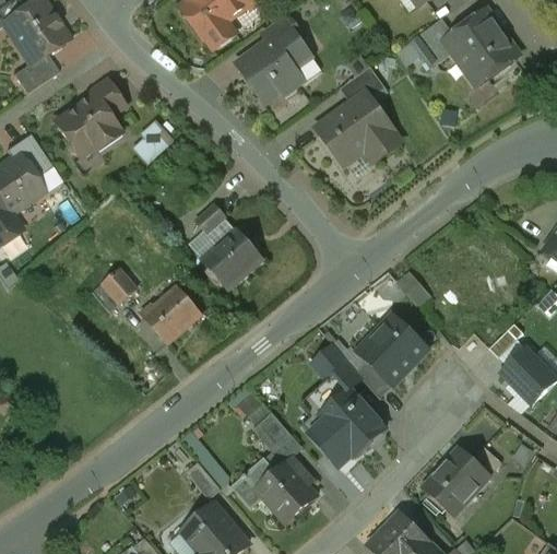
[(0,4),(0,27),(6,24),(3,22),(26,7),(22,0),(7,0),(6,1),(0,4)]
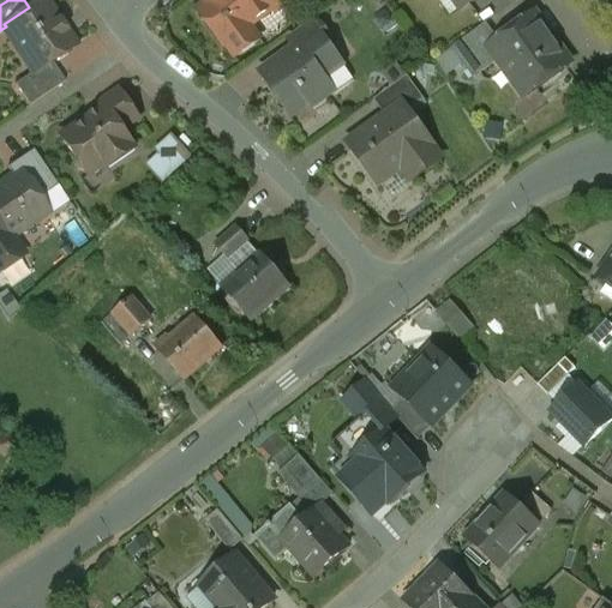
[(29,7),(4,24),(6,26),(10,23),(22,40),(19,41),(36,67),(34,68),(35,70),(53,58),(77,42),(49,0),(39,0),(29,7)]
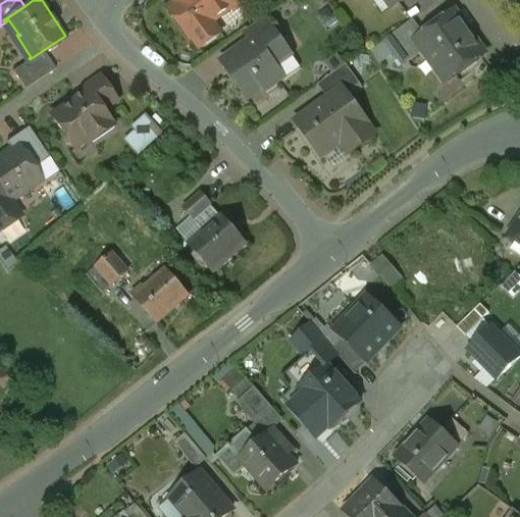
[(175,0),(169,5),(191,35),(193,34),(201,45),(222,30),(214,18),(234,4),(231,0),(175,0)]
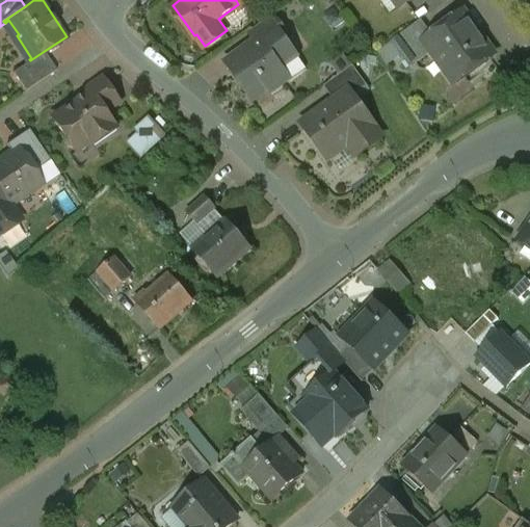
[(432,31),(425,37),(432,48),(439,56),(444,52),(460,77),(495,52),(464,9),(432,31)]
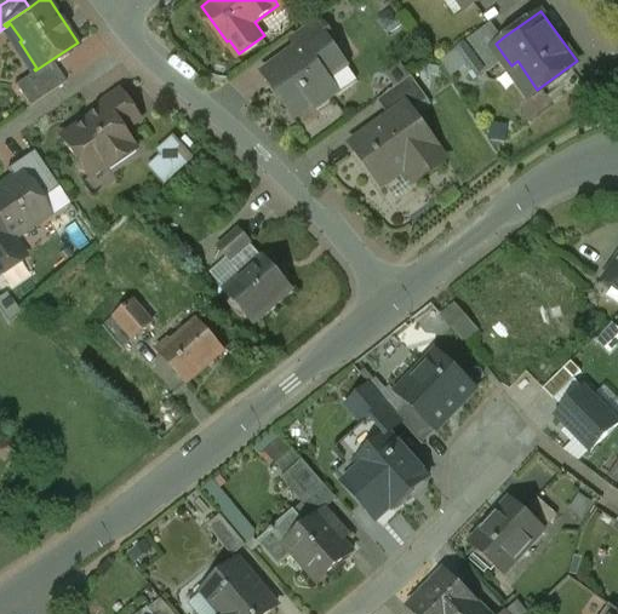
[(320,13),(291,34),(299,46),(301,49),(325,32),(333,42),(338,39),(320,13)]
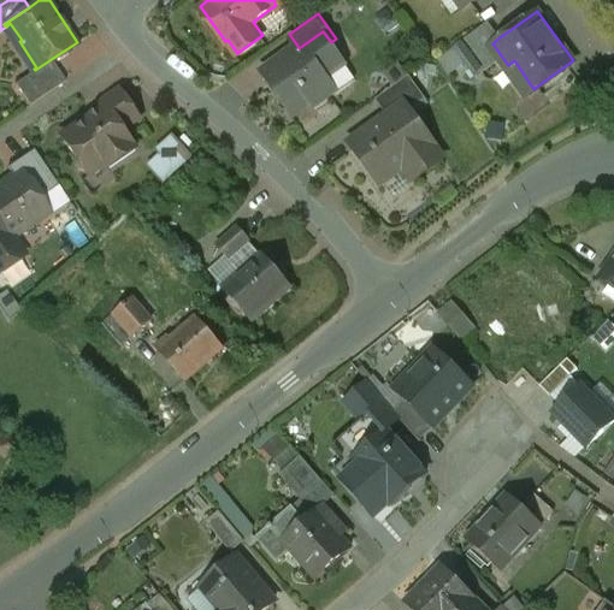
[(489,19),(454,45),(476,75),(501,55),(493,43),(501,36),(489,19)]
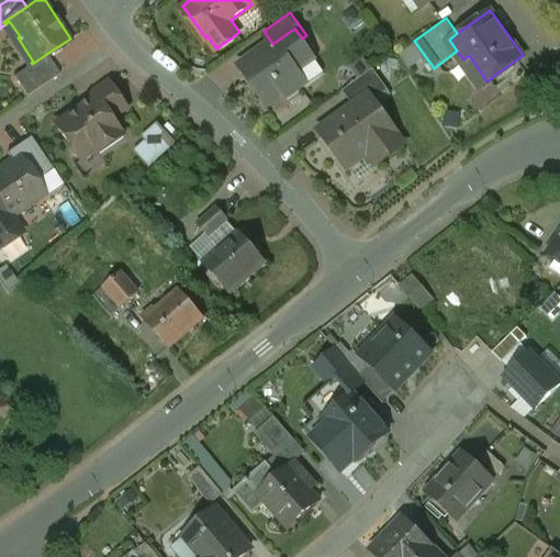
[(272,44),(271,42),(241,64),(268,101),(283,90),(288,96),(309,80),(293,59),(309,48),(302,39),(294,29),(272,44)]
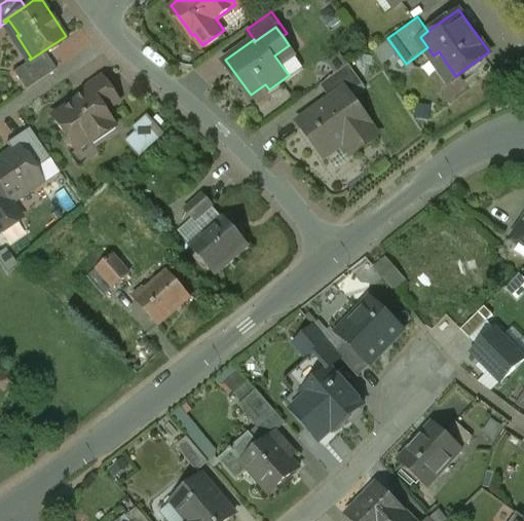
[(29,59),(13,69),(26,87),(57,67),(45,49),(30,60),(29,59)]
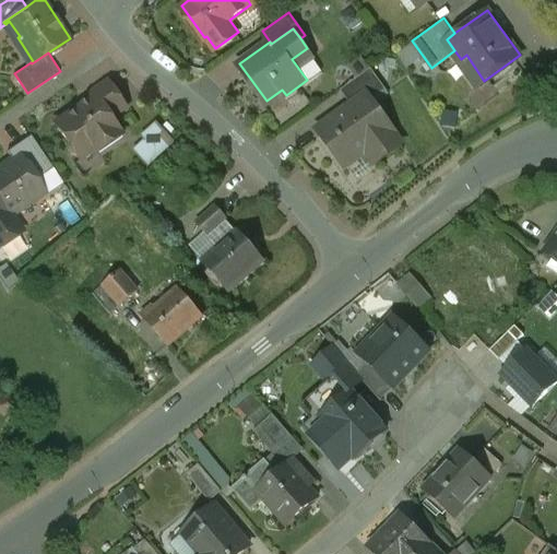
[(371,66),(341,87),(352,103),(367,91),(371,97),(387,86),(371,66)]
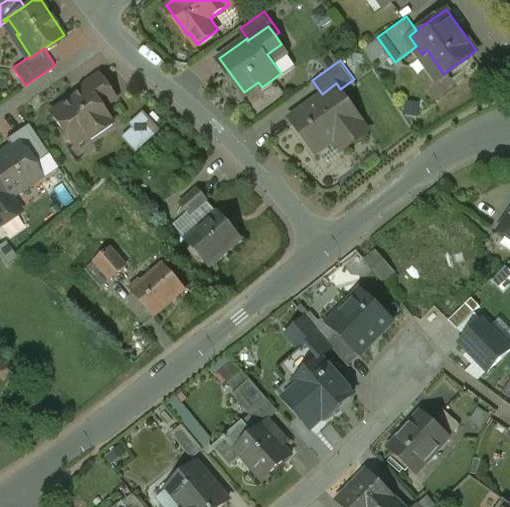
[(117,96),(100,72),(84,83),(87,86),(88,88),(90,86),(103,105),(117,96)]
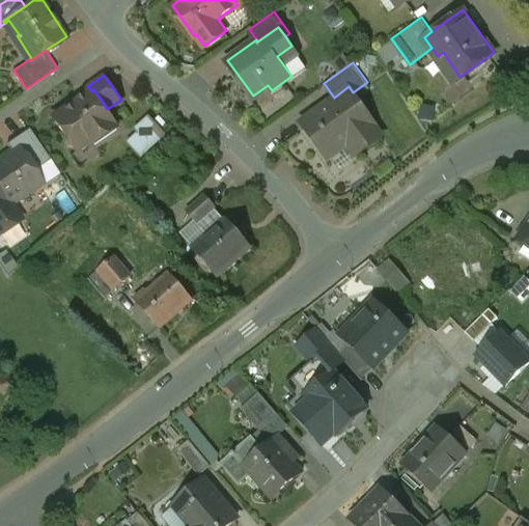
[(334,98),(302,120),(328,156),(347,141),(356,153),(382,134),(373,122),(374,122),(353,92),(349,86),(334,98)]
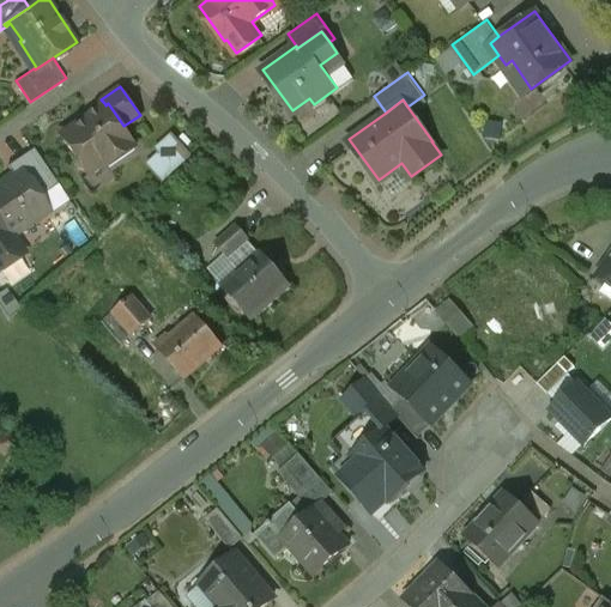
[(104,103),(61,133),(77,156),(76,161),(79,165),(84,165),(89,173),(106,161),(108,164),(137,144),(123,126),(108,103),(106,105),(104,103)]
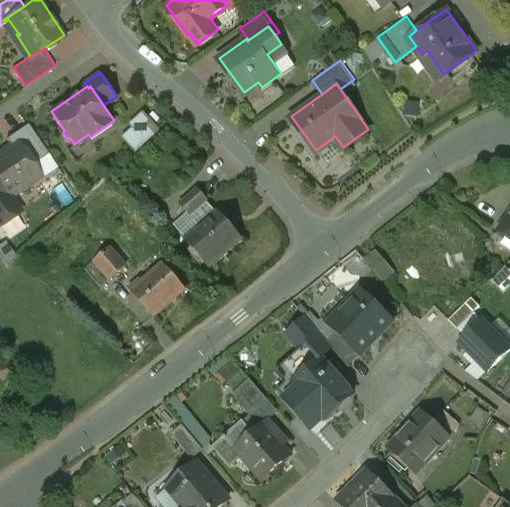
[(144,112),(133,122),(136,125),(125,135),(135,146),(157,127),(144,112)]
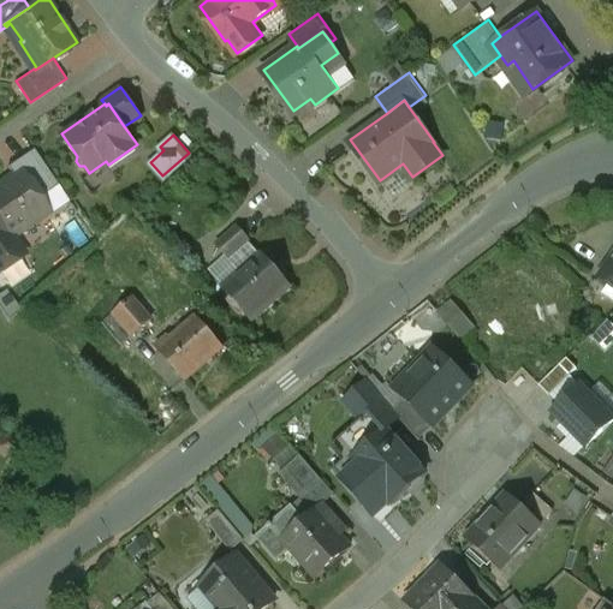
[(59,183),(34,147),(9,163),(15,173),(22,168),(40,195),(59,183)]
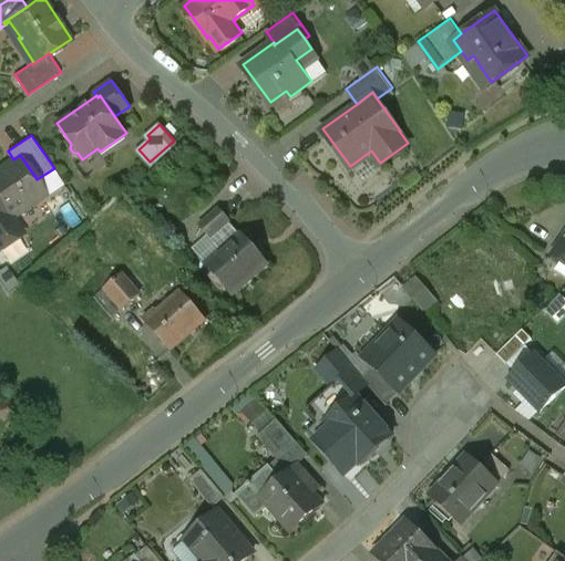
[(13,159),(0,167),(0,216),(2,220),(44,193),(37,179),(20,155),(13,159)]
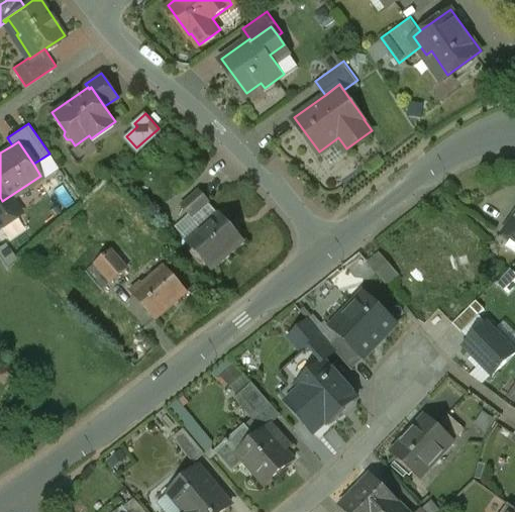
[(200,188),(182,203),(192,214),(209,199),(200,188)]
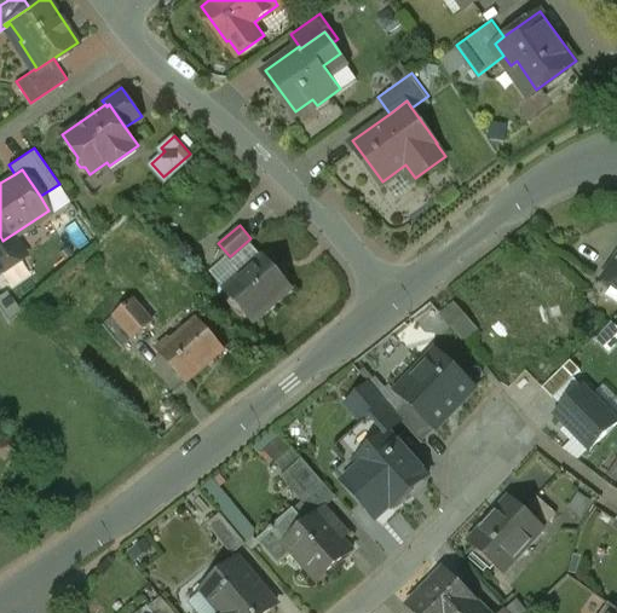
[(264,253),(225,287),(254,321),(293,287),(264,253)]
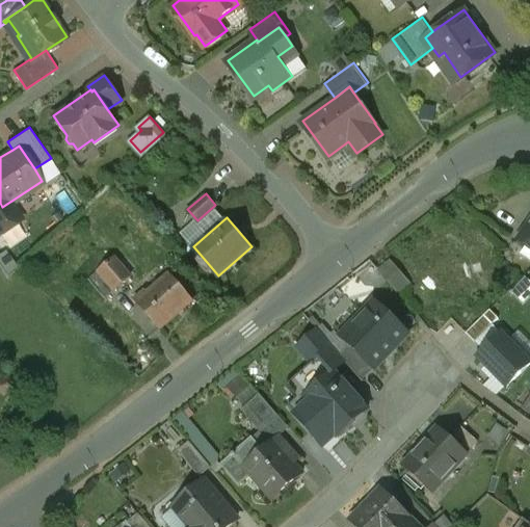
[(529,221),(520,237),(529,244),(529,221)]
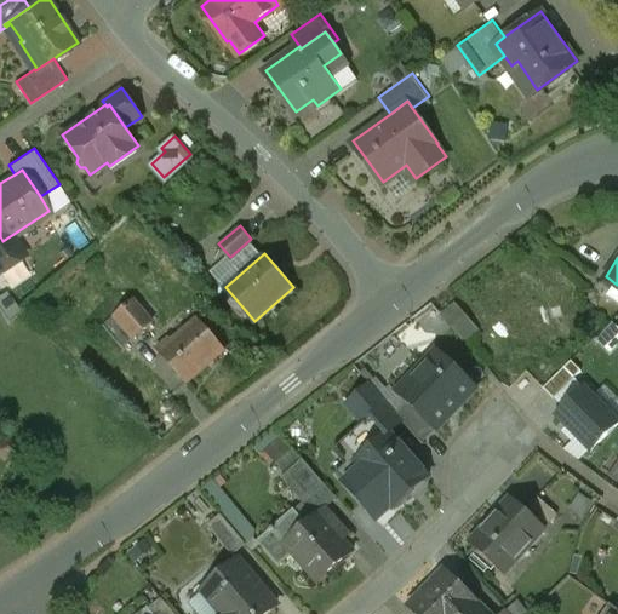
[(133,297),(104,322),(122,345),(153,319),(133,297)]
